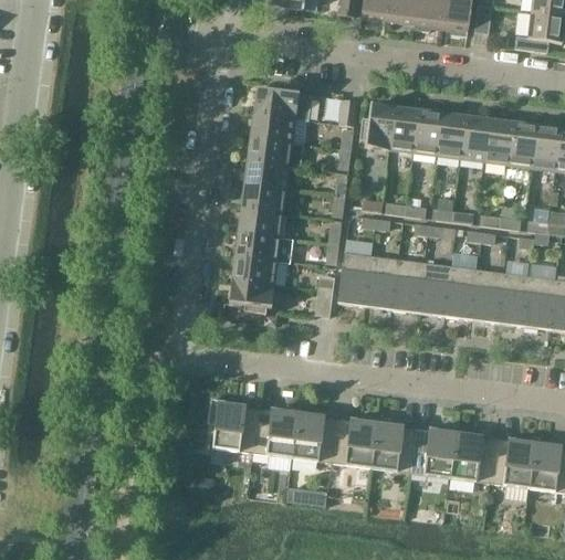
[(303,9),(304,0),(267,0),(267,3),(303,9)]
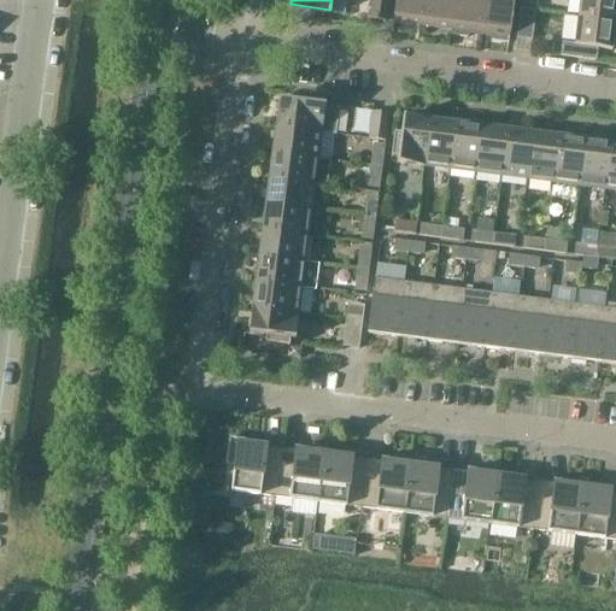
[(373,0),(371,15),(387,17),(388,0),(373,0)]
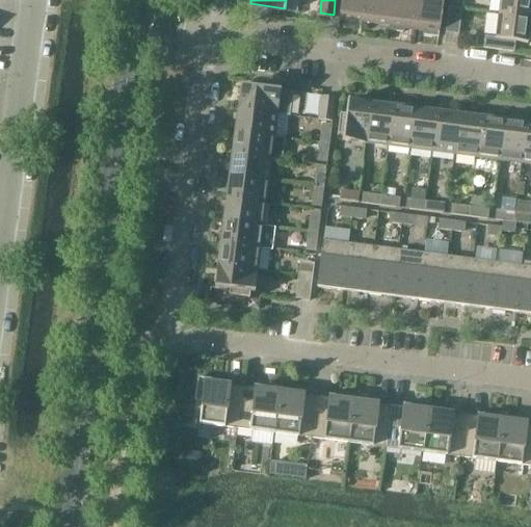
[(340,0),(339,15),(365,19),(367,0),(340,0)]
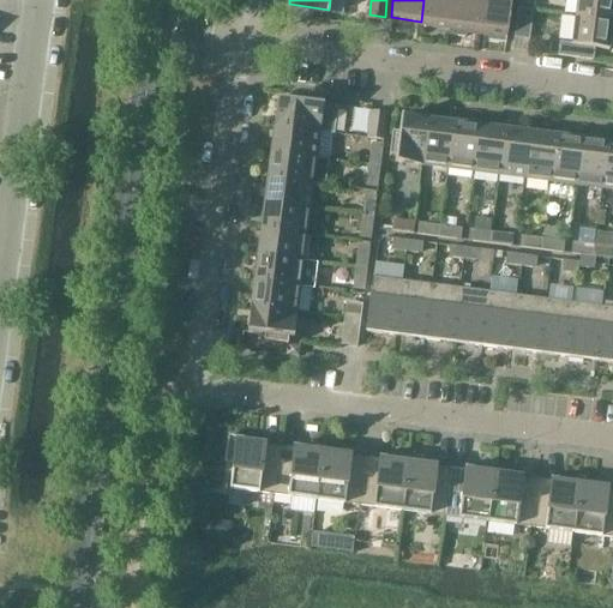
[(424,0),(421,22),(450,25),(452,0),(424,0)]
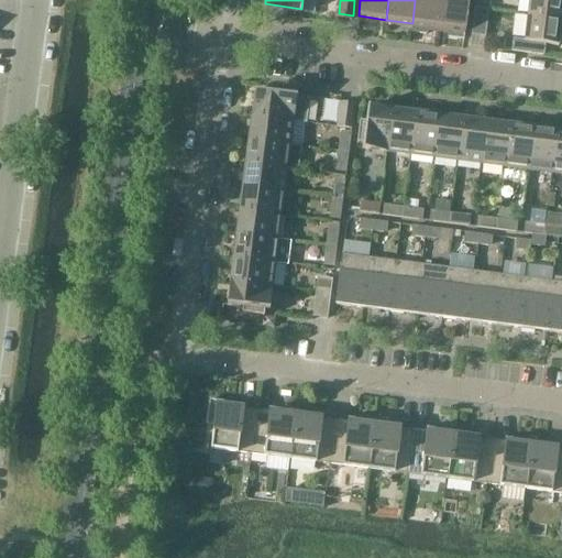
[(410,28),(427,30),(427,25),(438,26),(441,0),(415,0),(412,23),(411,23),(410,28)]
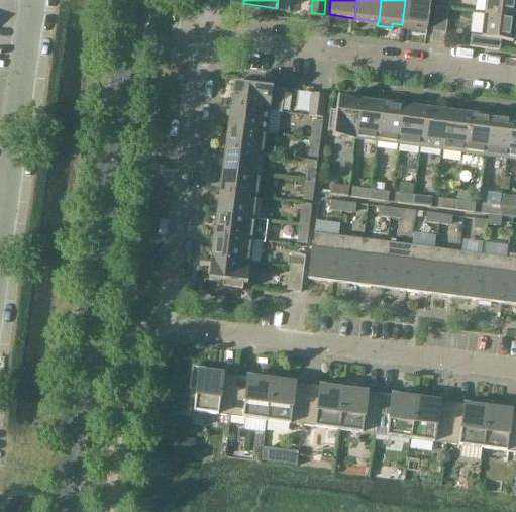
[(405,0),(402,24),(412,25),(412,30),(426,32),(430,0),(405,0)]
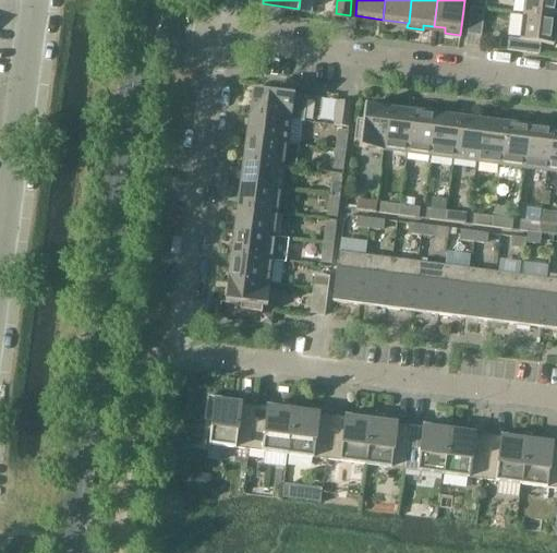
[(524,0),(523,10),(556,14),(556,0),(524,0)]
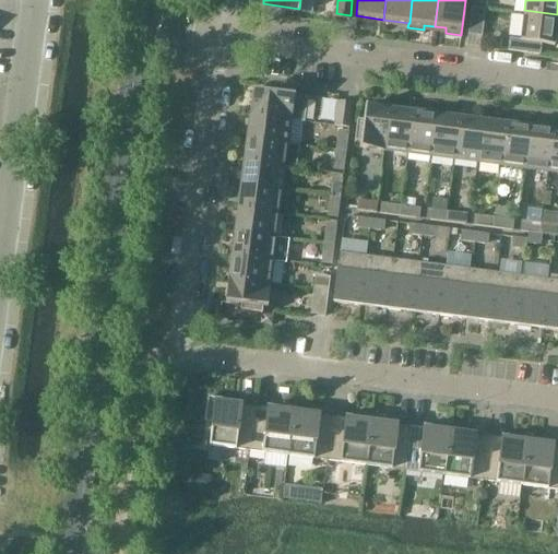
[(472,3),(469,30),(483,32),(486,6),(472,3)]
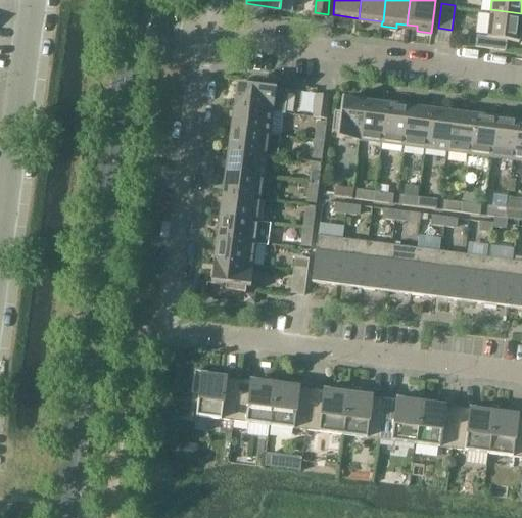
[(519,39),(521,21),(521,13),(490,9),(487,33),(477,32),(476,43),(506,47),(507,37),(519,39)]
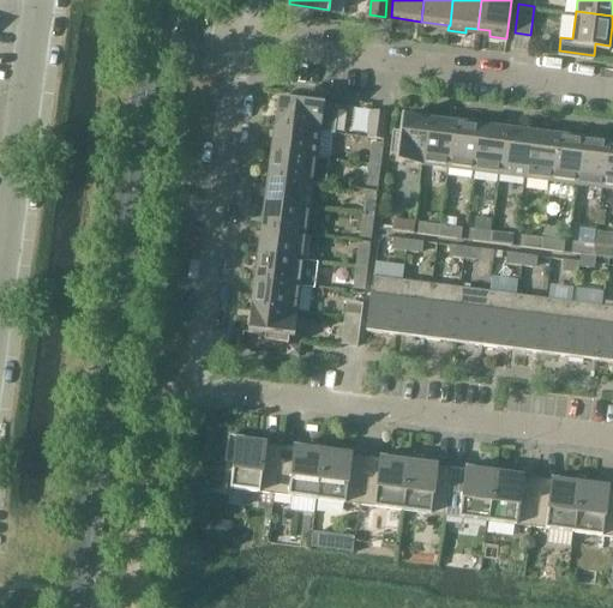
[(278,95),(275,122),(320,128),(335,130),(338,103),(319,101),(320,94),(284,90),(283,96),(278,95)]
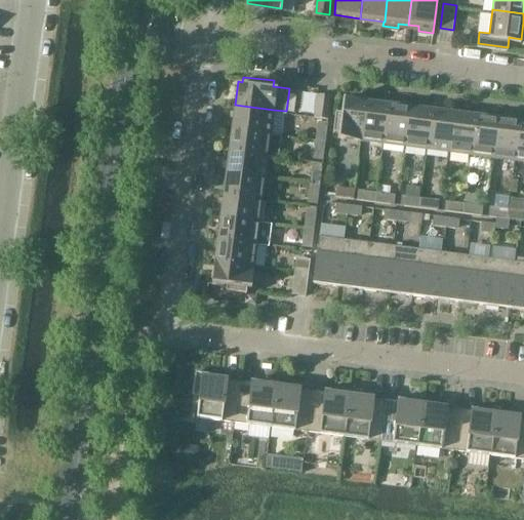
[(318,91),(315,114),(328,116),(331,93),(318,91)]
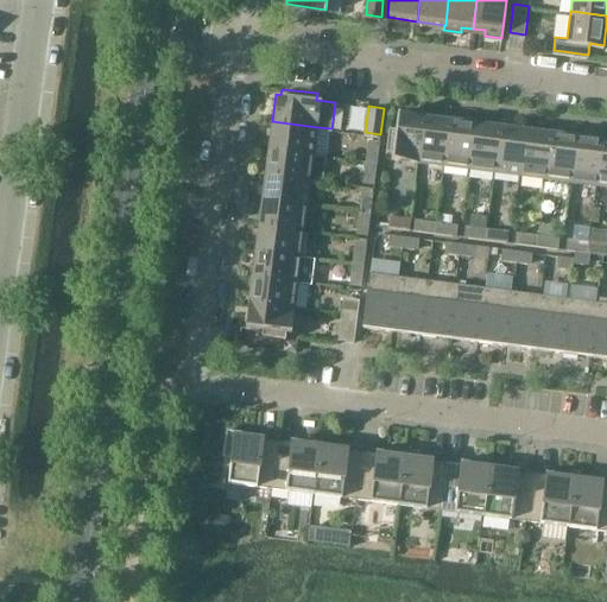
[(392,156),(418,159),(424,114),(398,111),(396,127),(390,127),(386,151),(392,151),(392,156)]
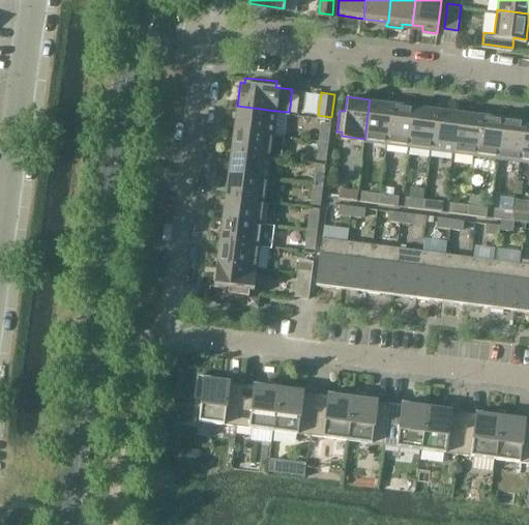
[(391,103),(370,99),(364,139),(387,142),(391,103)]
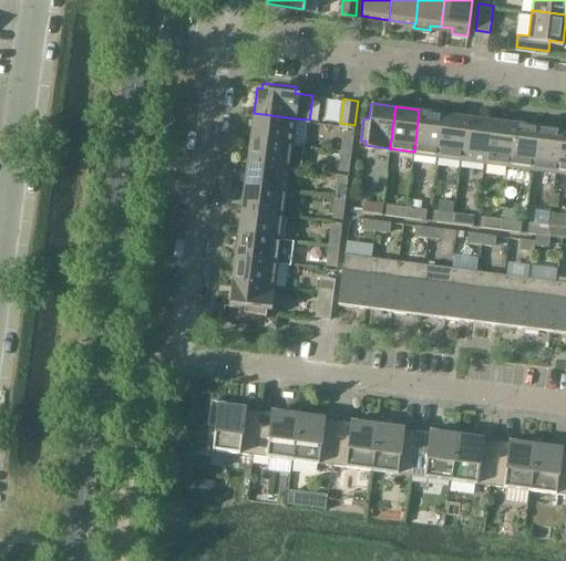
[(443,112),(419,110),(414,152),(438,155),(443,112)]
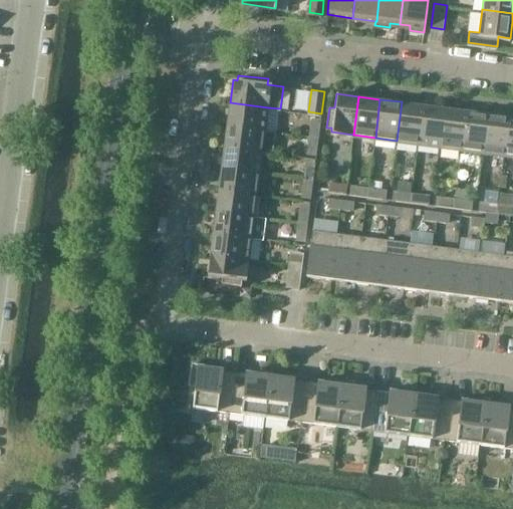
[(423,104),(402,101),(397,141),(418,143),(423,104)]
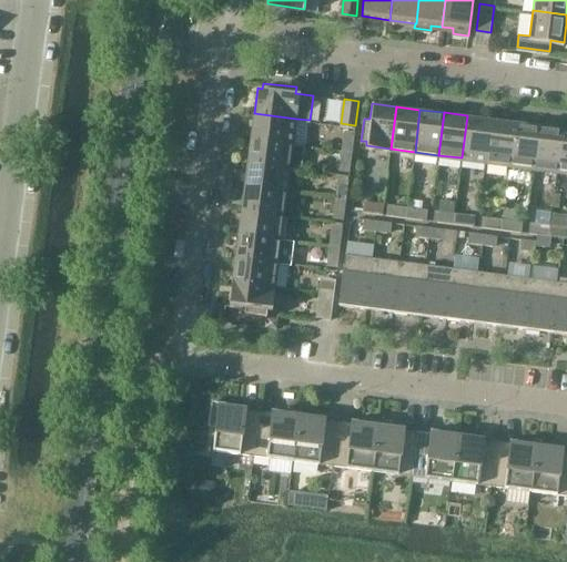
[(294,142),(296,119),(254,113),(251,136),(294,142)]
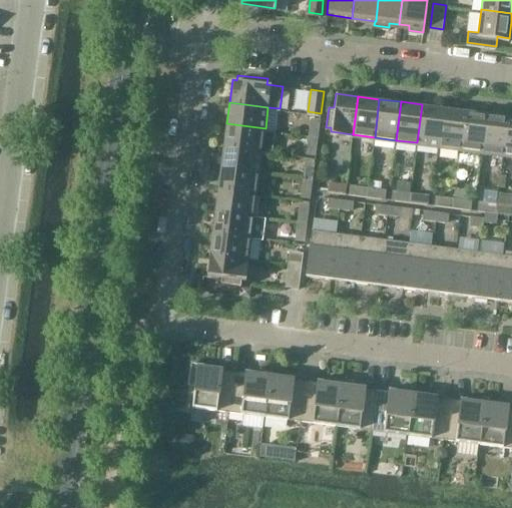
[(417,142),(439,145),(444,107),(422,104),(417,142)]
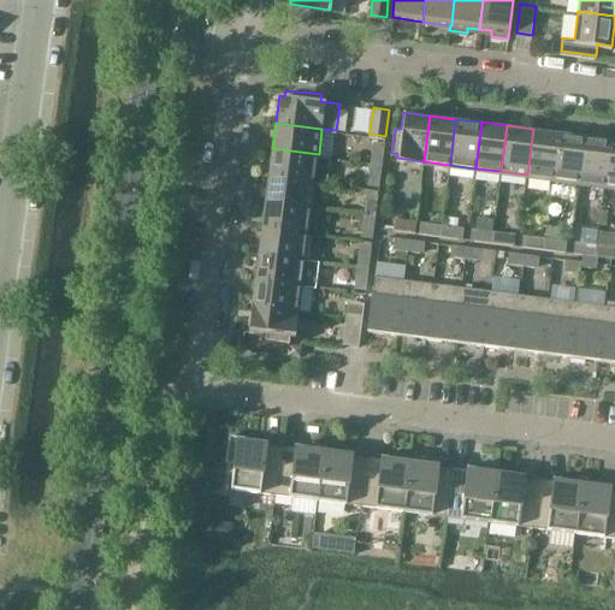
[(527,175),(553,178),(559,132),(533,129),(527,175)]
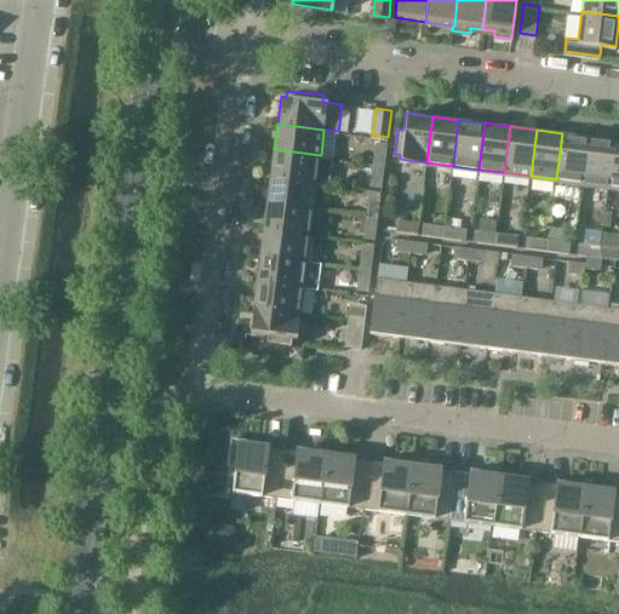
[(588,136),(562,133),(556,179),(583,182),(588,136)]
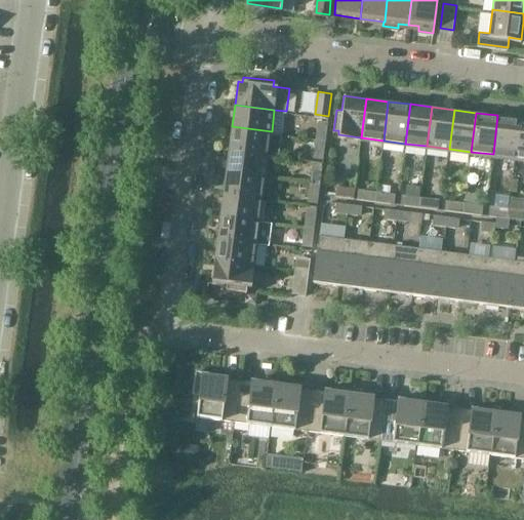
[(520,118),(497,115),(493,154),(515,157),(520,118)]
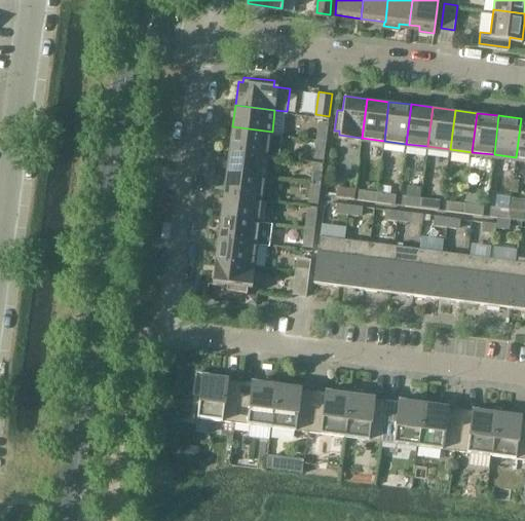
[(524,118),(521,118),(516,157),(524,158),(524,118)]
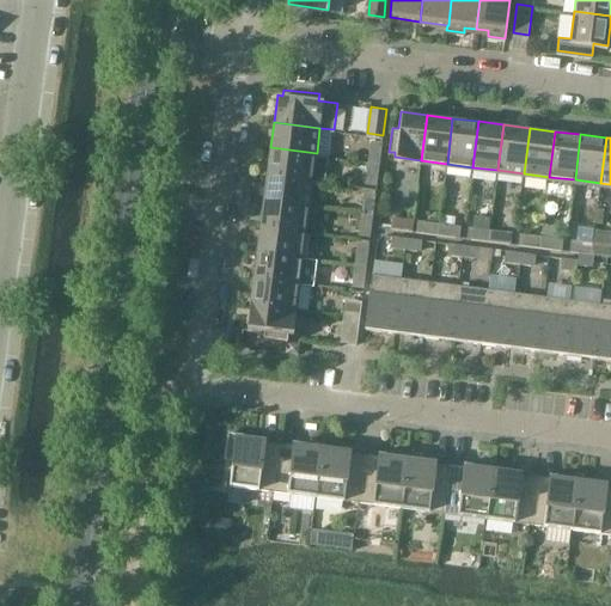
[(379,161),(382,144),(371,142),(368,159),(379,161)]
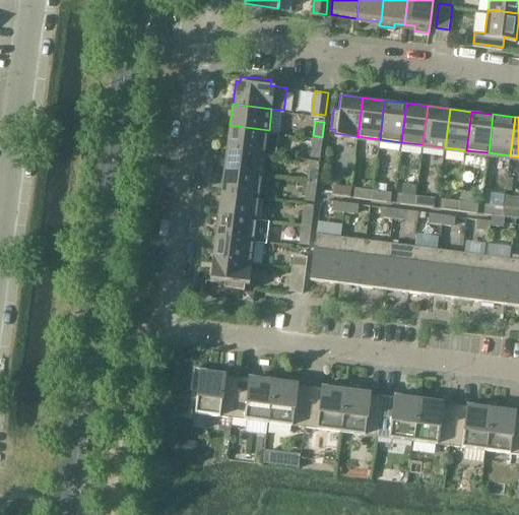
[(228,146),(266,151),(274,152),(277,131),(269,130),(230,125),(228,146)]
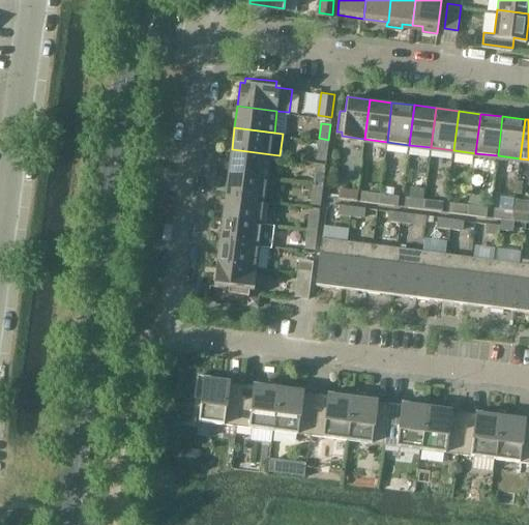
[(327,154),(328,140),(319,138),(317,153),(327,154)]
